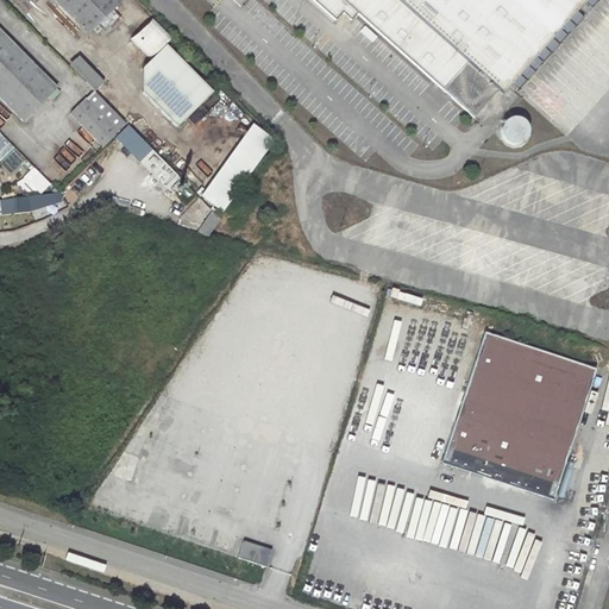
[(112,10),(120,2),(118,0),(54,0),(87,35),(93,29),(98,24),(105,17),(112,10)]
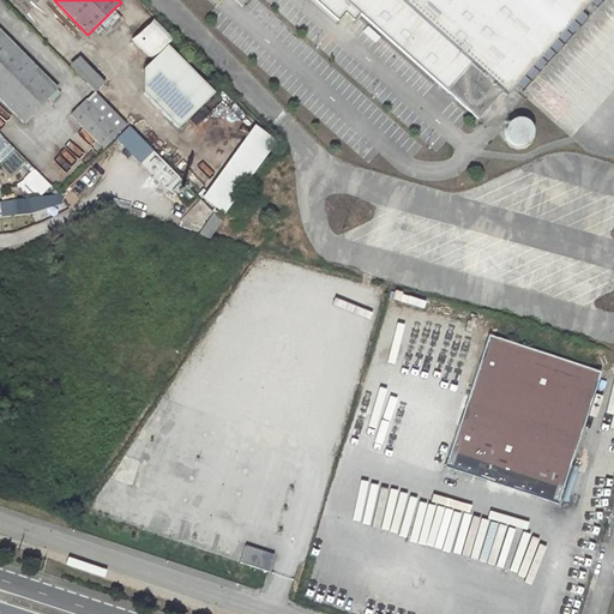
[(313,0),(337,20),(344,13),(353,20),(360,13),(477,119),(501,91),(506,96),(516,84),(581,12),(590,1),(590,0),(313,0)]
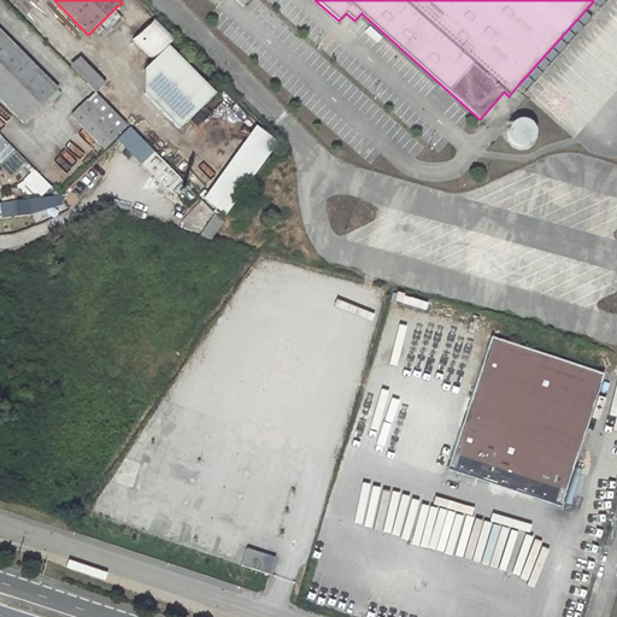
[(122,19),(113,10),(106,17),(115,27),(122,19)]
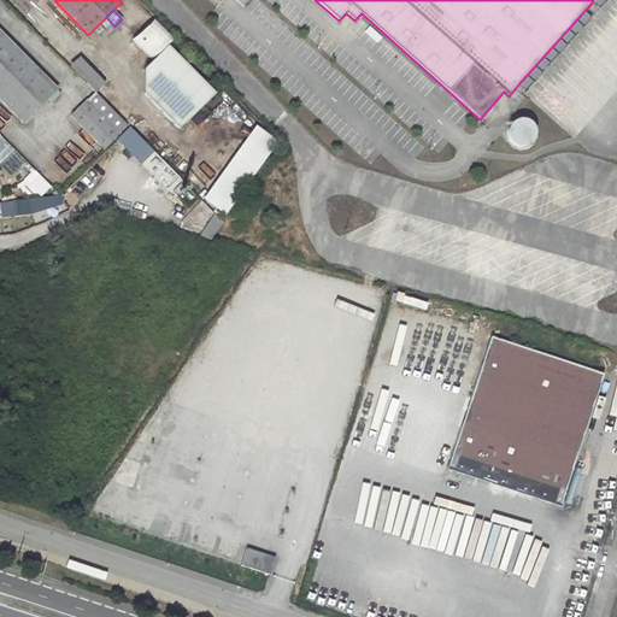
[(588,17),(583,12),(518,84),(524,89),(588,17)]
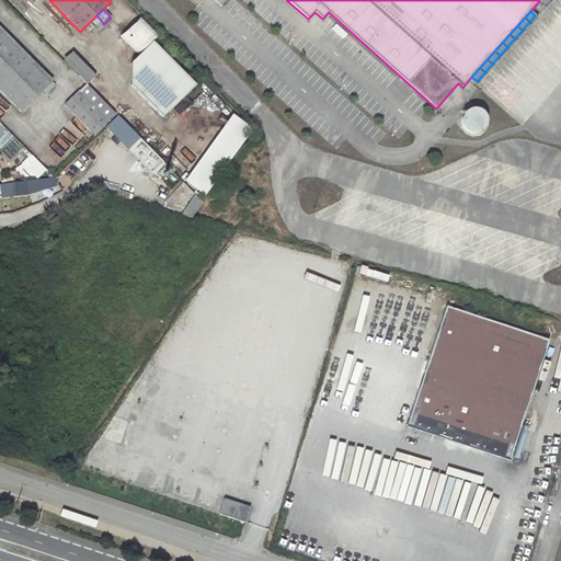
[(104,24),(96,15),(90,22),(93,25),(98,30),(104,24)]
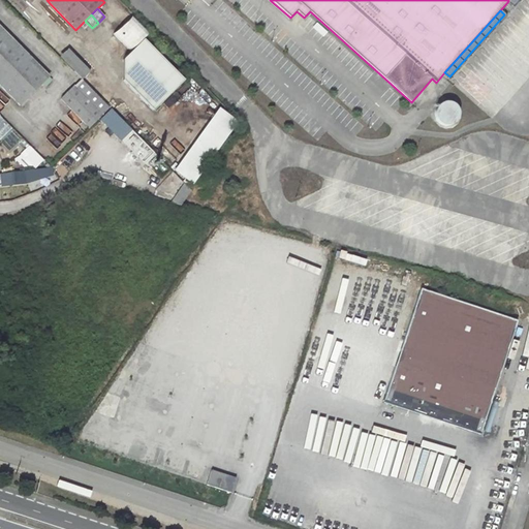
[(52,81),(0,28),(0,86),(20,105),(42,83),(45,86),(52,81)]
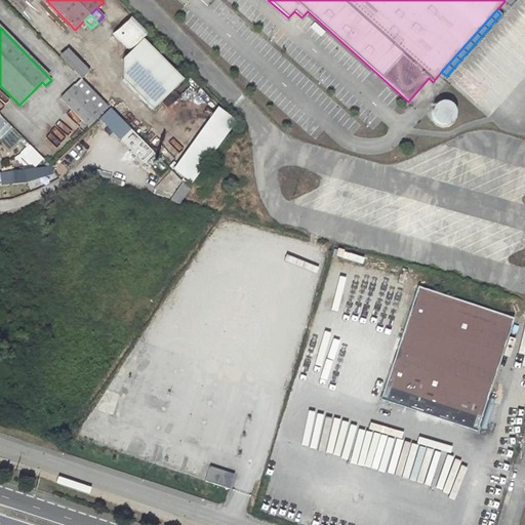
[(183,80),(149,46),(130,64),(122,80),(152,111),(183,80)]
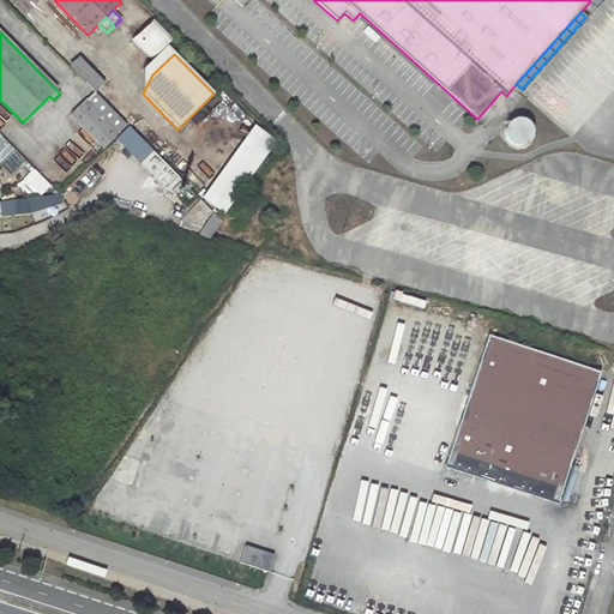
[(104,83),(79,56),(68,66),(95,92),(104,83)]
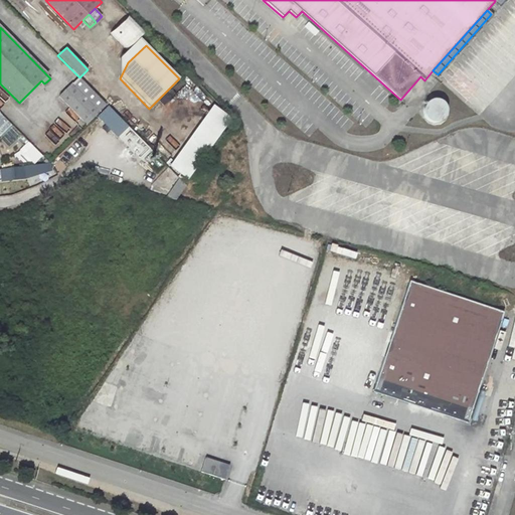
[(86,124),(106,105),(78,77),(58,97),(86,124)]
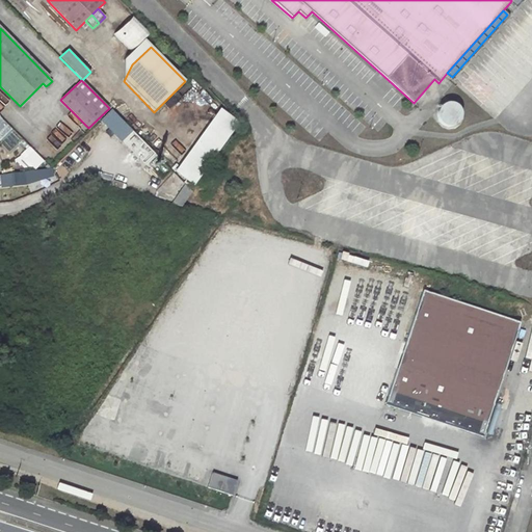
[(457,106),(454,103),(450,102),(448,103),(444,103),(441,105),(439,108),(437,111),(436,114),(439,120),(441,123),(446,126),(450,126),(455,125),(458,123),(460,117),(460,112),(460,109),(457,106)]
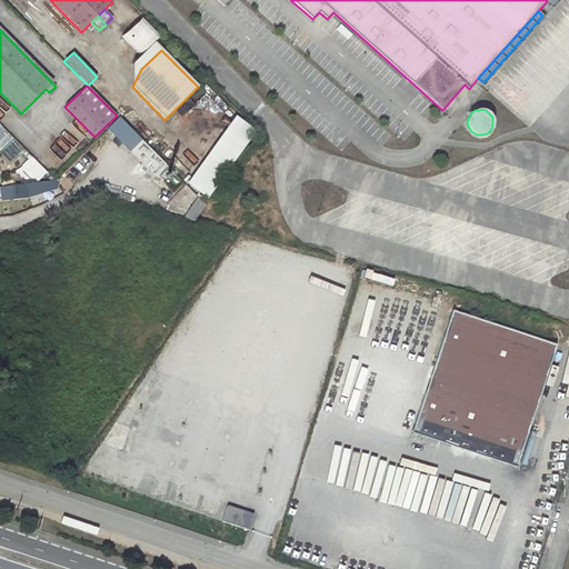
[(141,140),(120,118),(109,129),(118,137),(131,150),(141,140)]
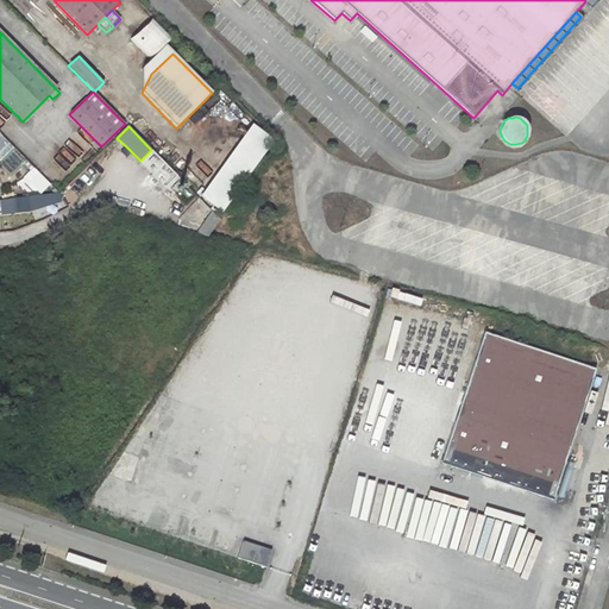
[(270,138),(253,126),(201,198),(220,211),(270,138)]
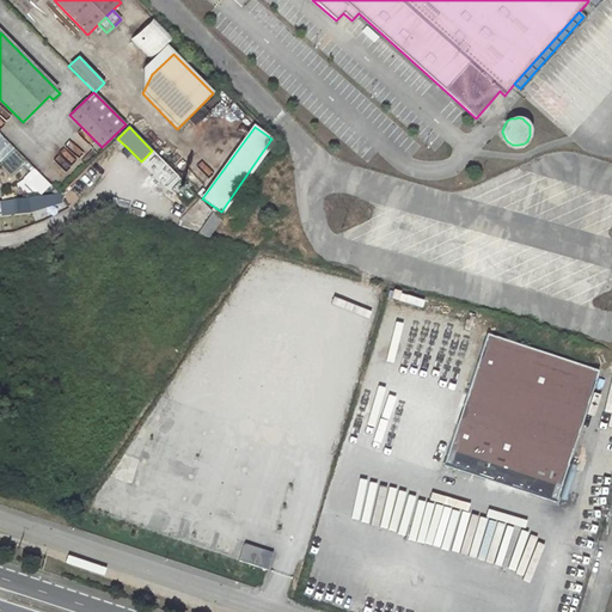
[(132,152),(127,147),(122,152),(127,158),(132,152)]
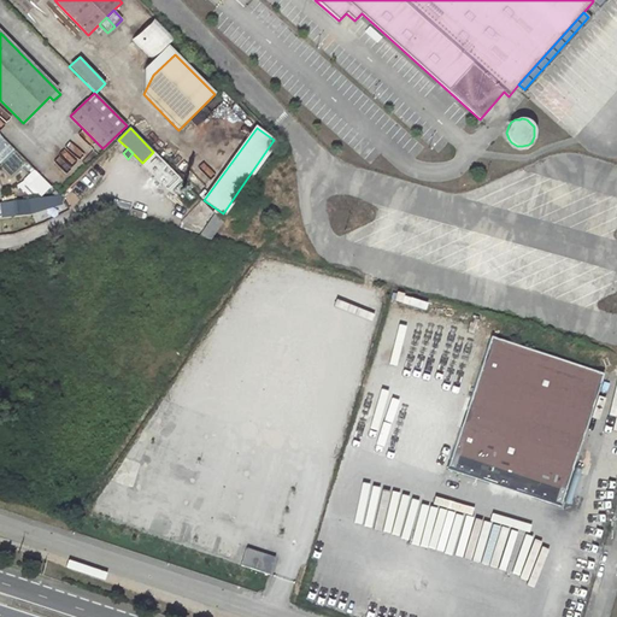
[(162,184),(171,177),(162,168),(153,175),(162,184)]
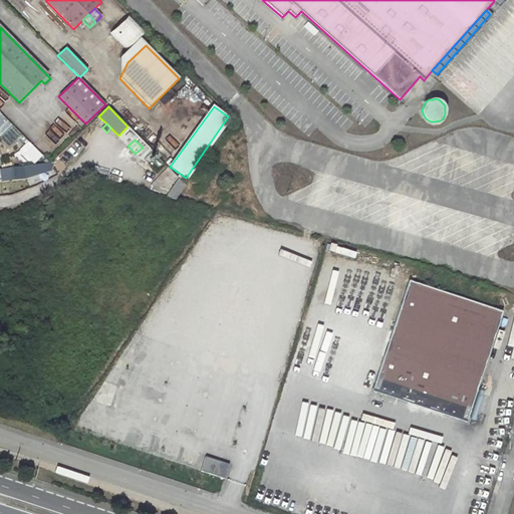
[(0,171),(1,180),(26,177),(49,170),(49,164),(0,170),(0,171)]
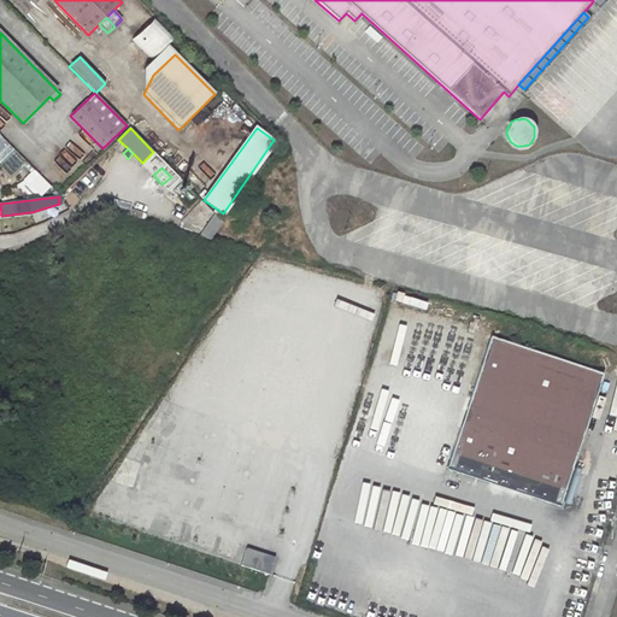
[(223,223),(215,215),(199,236),(211,240),(223,223)]
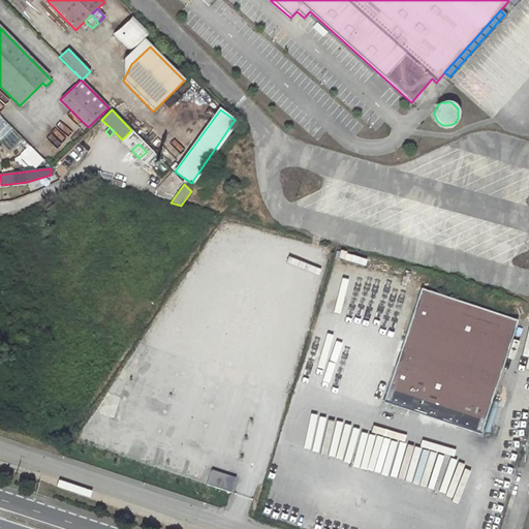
[(518,321),(421,288),(382,403),(479,435),(518,321)]
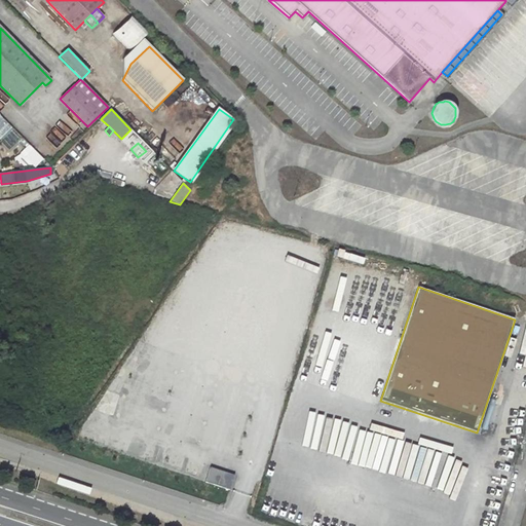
[(207,483),(230,490),(235,476),(211,467),(207,483)]
